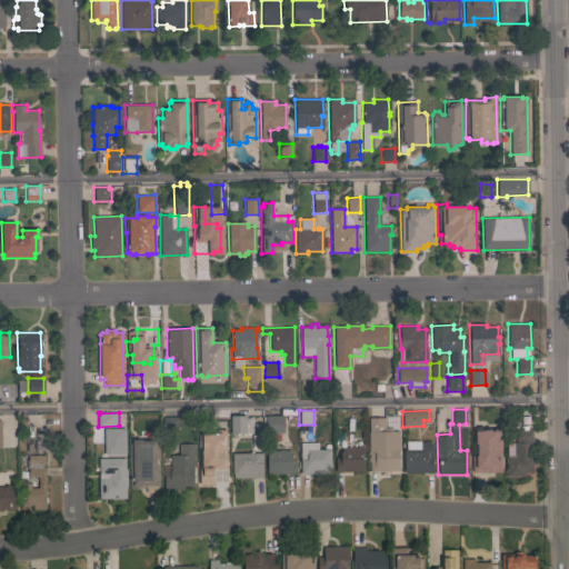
[(246,415),(246,417),(252,417),(252,432),(246,432),(246,433),(236,433),(236,438),(229,438),(229,432),(230,432),(230,416),(246,415)]
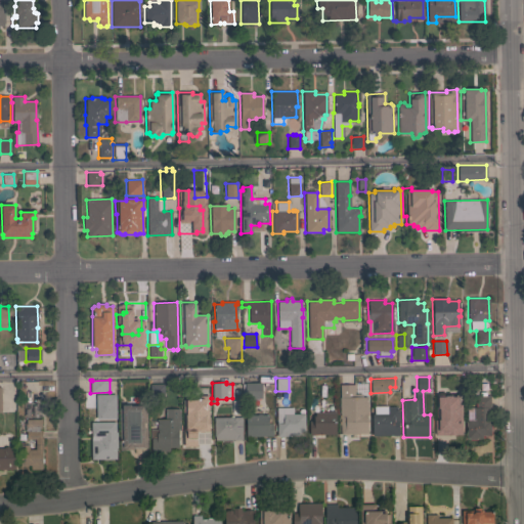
[(245,398),(245,394),(242,394),(242,384),(245,384),(245,383),(261,383),(261,398),(245,398)]
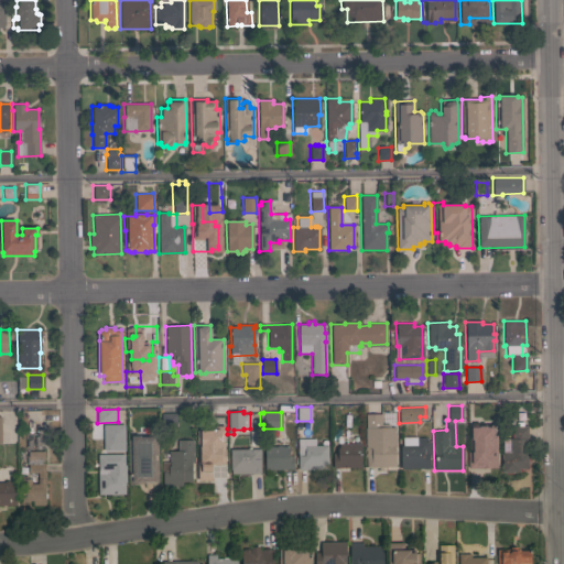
[(176,429),(161,429),(161,413),(175,413),(176,429)]
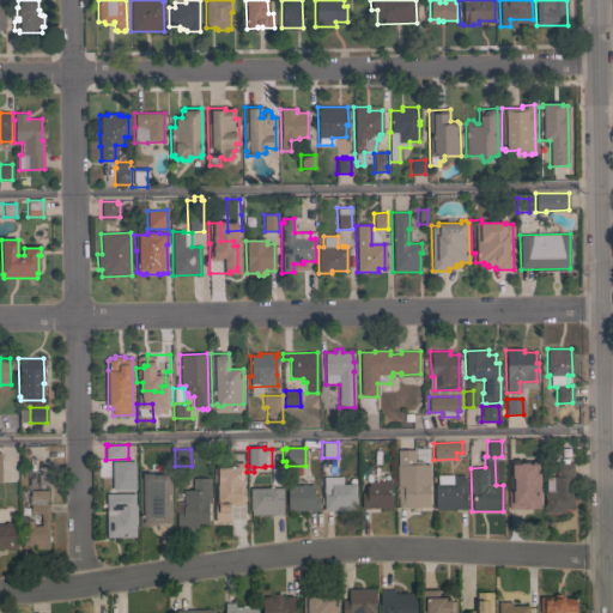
[(398,508),(398,484),(396,484),(396,465),(398,465),(396,450),(413,450),(413,461),(423,461),(423,465),(429,465),(430,481),(429,481),(429,507),(398,508)]
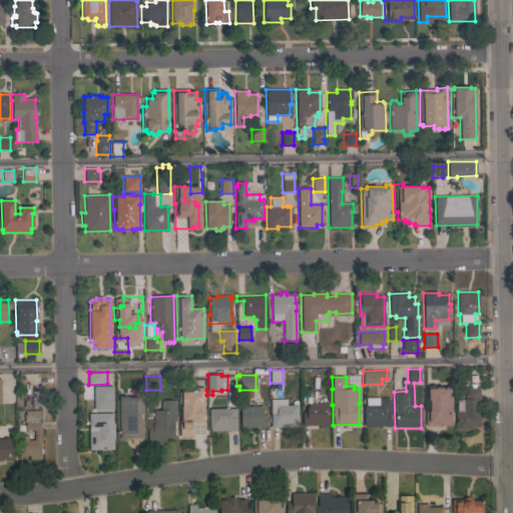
[(129,378),(143,378),(143,393),(129,393),(129,378)]
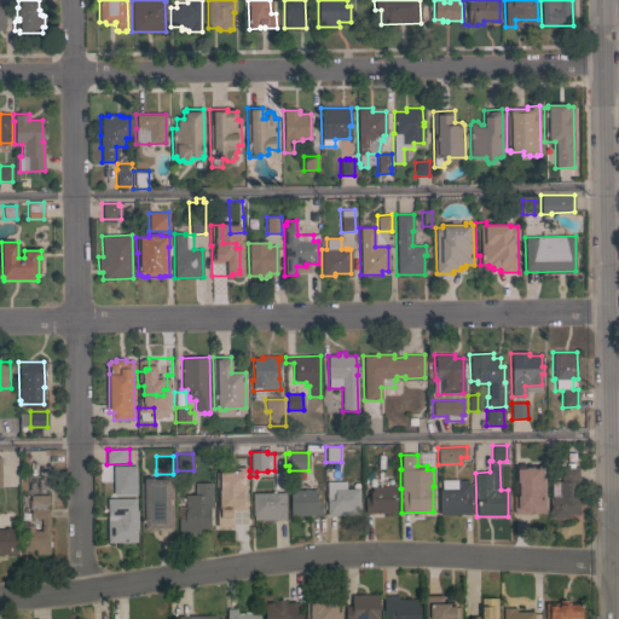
[(237,487),(237,472),(241,472),(241,470),(232,470),(232,456),(247,456),(247,470),(248,470),(249,484),(248,484),(248,487),(237,487)]
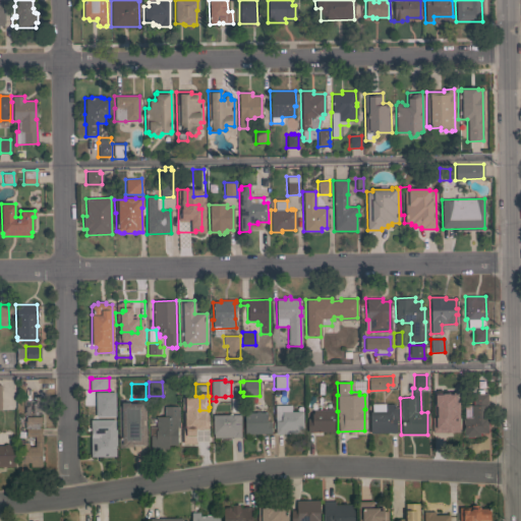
[(430,400),(429,390),(438,389),(438,400),(430,400)]
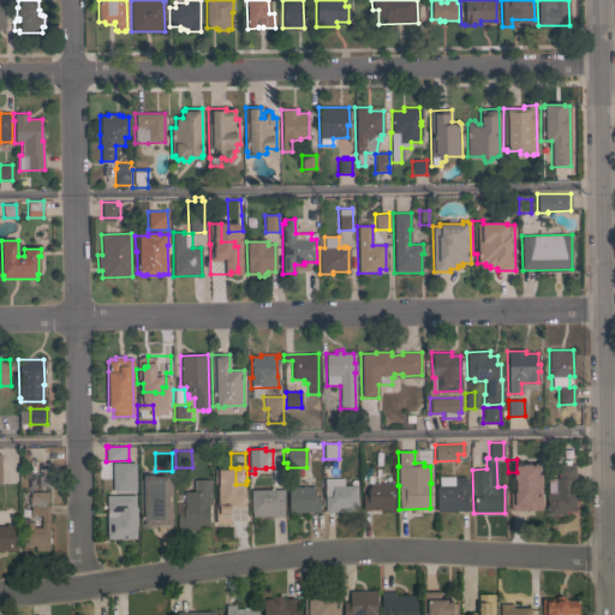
[(575,493),(574,493),(575,511),(565,511),(565,514),(559,514),(559,515),(550,515),(550,514),(547,514),(545,478),(556,478),(556,472),(559,472),(559,465),(574,464),(575,493)]
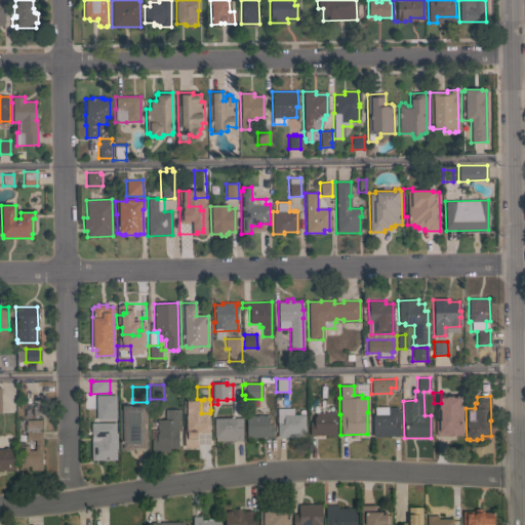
[(110,397),(90,397),(90,420),(110,420),(110,397)]
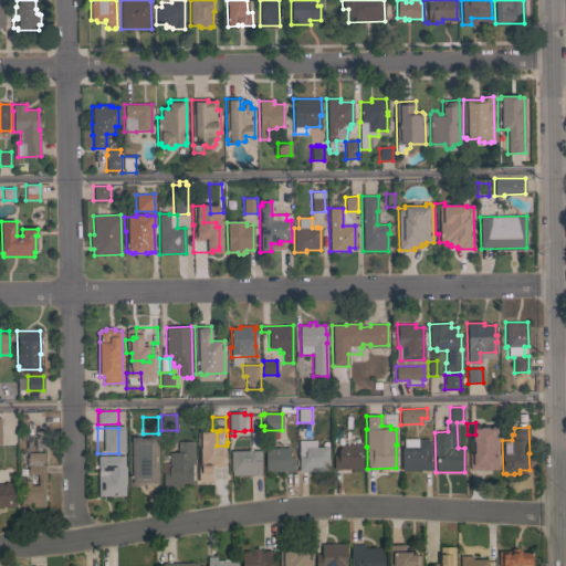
[(41,436),(41,450),(27,450),(25,436),(41,436)]
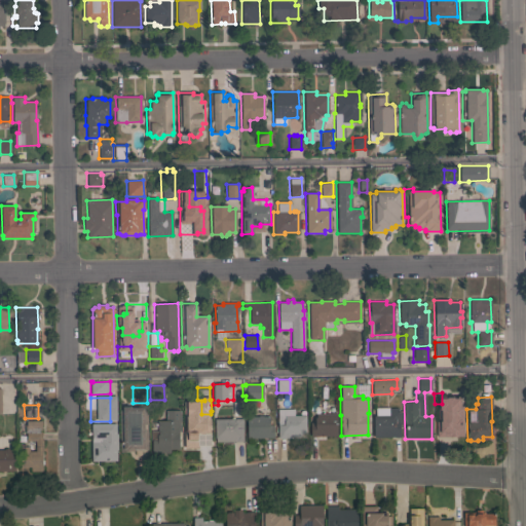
[(147,449),(135,449),(135,450),(128,451),(128,452),(119,452),(119,410),(121,410),(121,406),(130,406),(130,407),(146,407),(147,424),(147,449)]
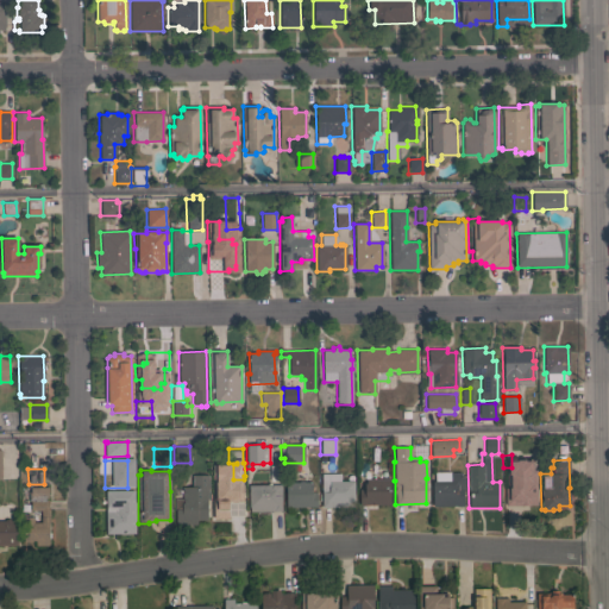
[(432,507),(432,481),(434,481),(434,472),(458,472),(459,477),(464,476),(465,491),(462,491),(463,506),(432,507)]
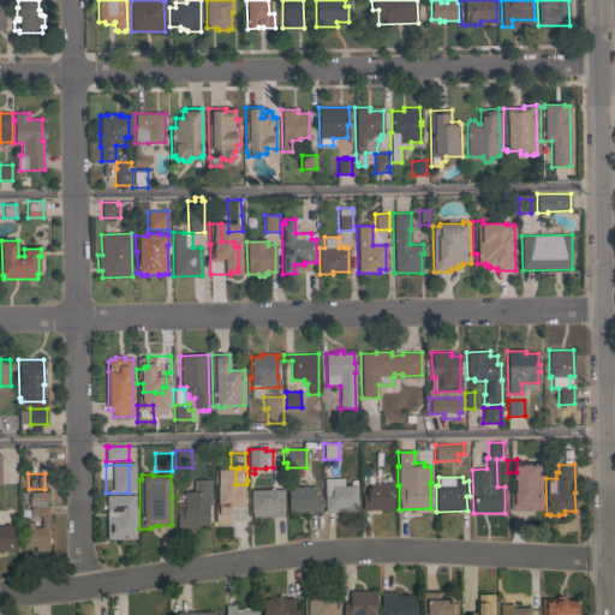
[(357,512),(324,512),(324,496),(322,496),(322,478),(342,478),(344,485),(357,485),(357,512)]
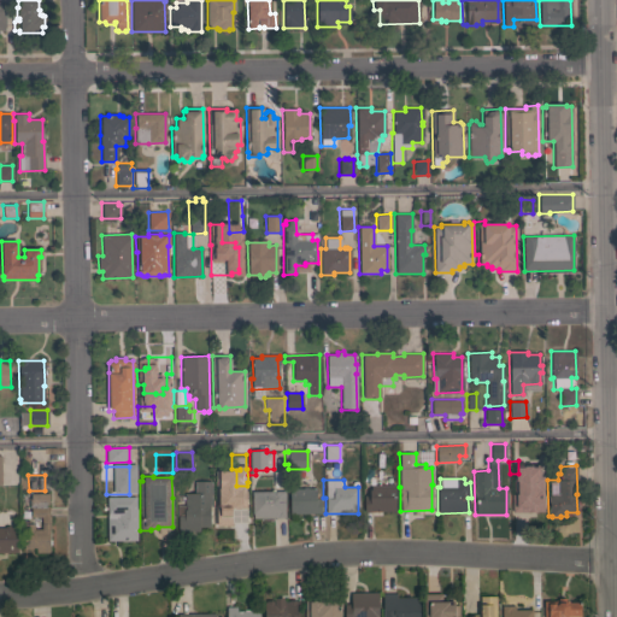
[(211,506),(209,506),(209,527),(199,527),(199,532),(177,532),(177,516),(176,516),(176,506),(184,506),(184,493),(194,493),(194,481),(211,481),(211,506)]
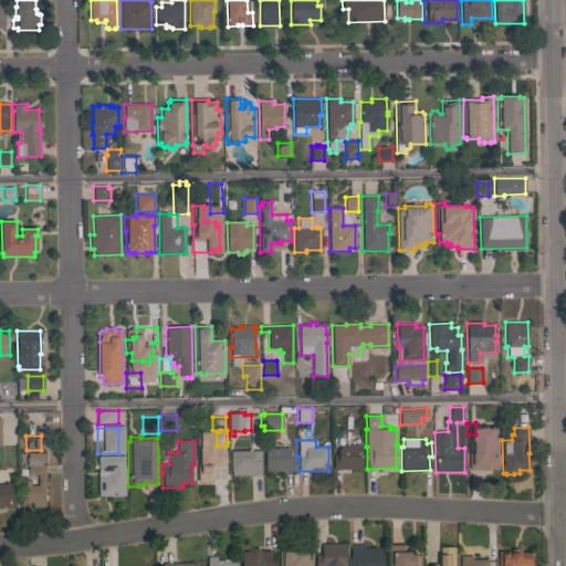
[(197,480),(196,443),(206,443),(206,449),(220,448),(221,456),(222,456),(222,463),(227,462),(227,479),(197,480)]
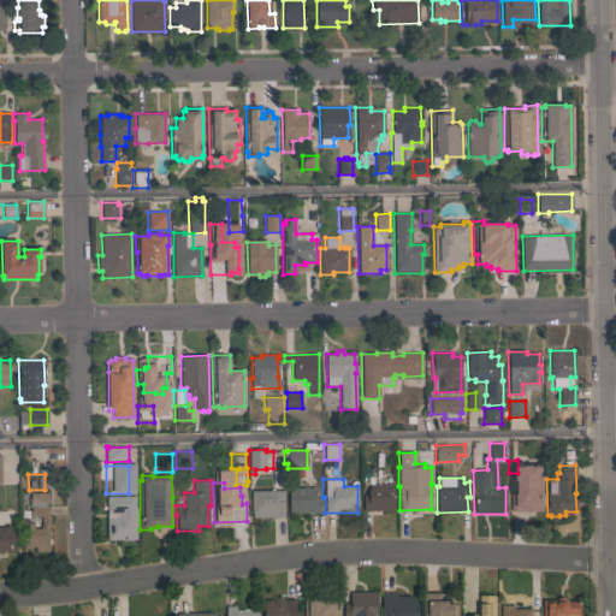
[(362,511),(362,495),(368,495),(367,489),(369,489),(369,485),(394,485),(394,510),(362,511)]
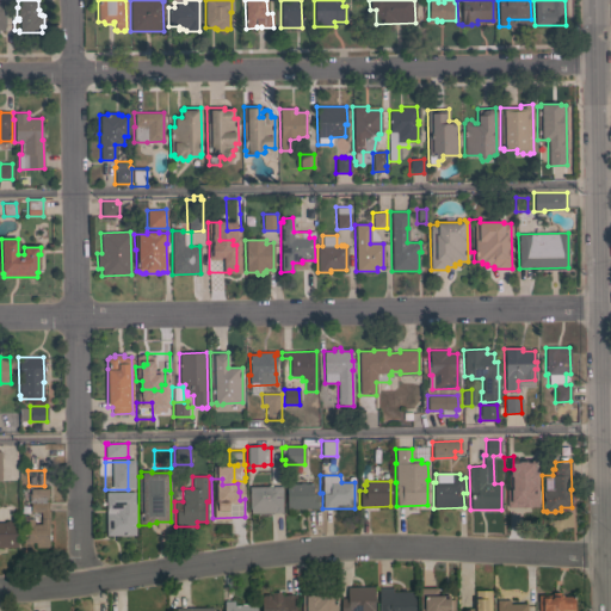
[(287,508),(287,483),(310,483),(310,487),(312,487),(312,493),(318,493),(318,508),(287,508)]
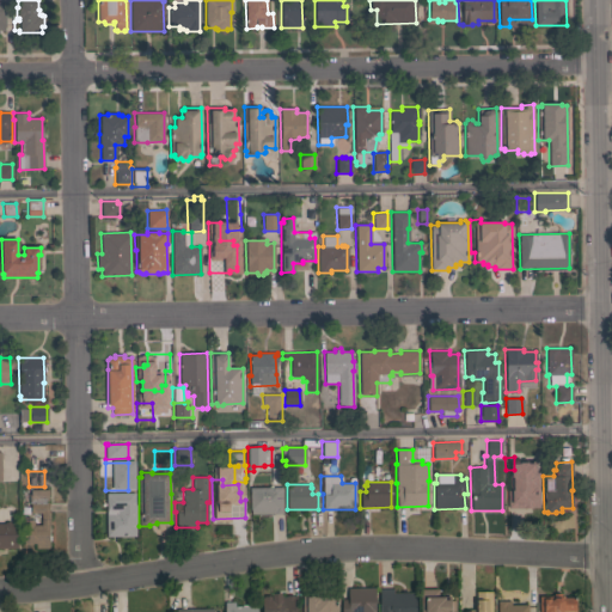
[(508,512),(508,496),(513,496),(513,490),(514,490),(514,487),(538,485),(539,512),(508,512)]
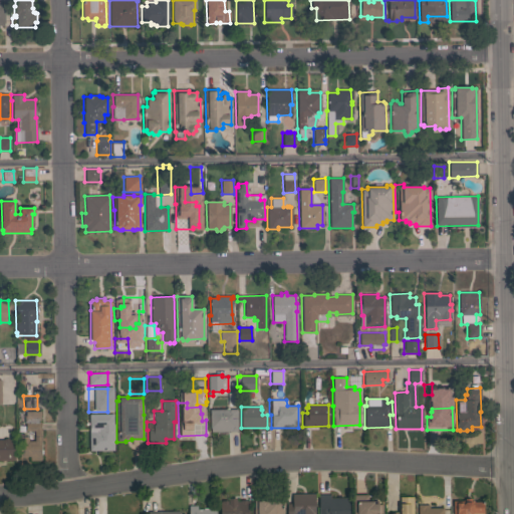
[(210,432),(210,428),(209,410),(237,409),(237,431),(210,432)]
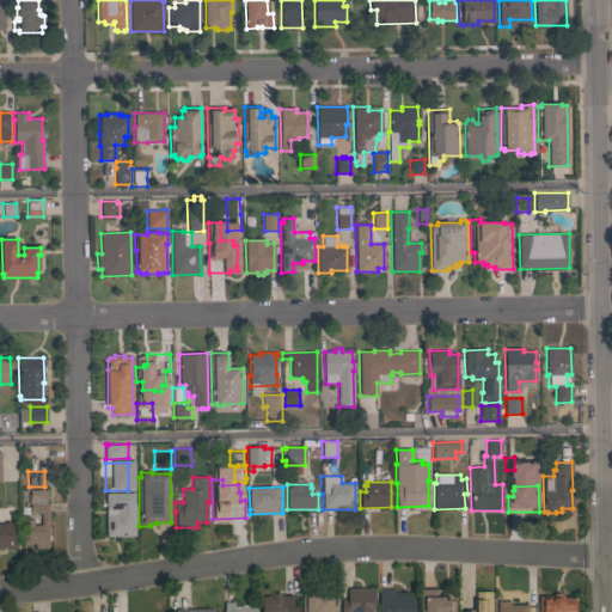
[(48,489),(48,500),(46,500),(46,502),(48,502),(48,512),(49,512),(49,521),(50,521),(50,525),(48,525),(49,548),(35,548),(35,544),(23,544),(23,526),(22,526),(22,519),(34,519),(34,525),(41,525),(41,513),(30,513),(30,503),(28,503),(28,494),(30,494),(30,490),(48,489)]
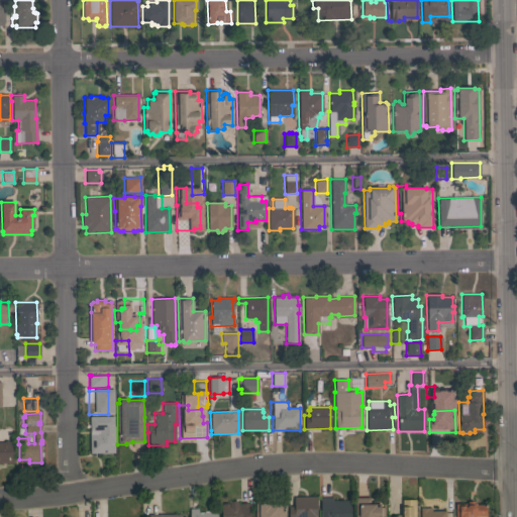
[(89,416),(113,416),(113,426),(114,426),(115,442),(114,442),(114,452),(90,452),(89,416)]
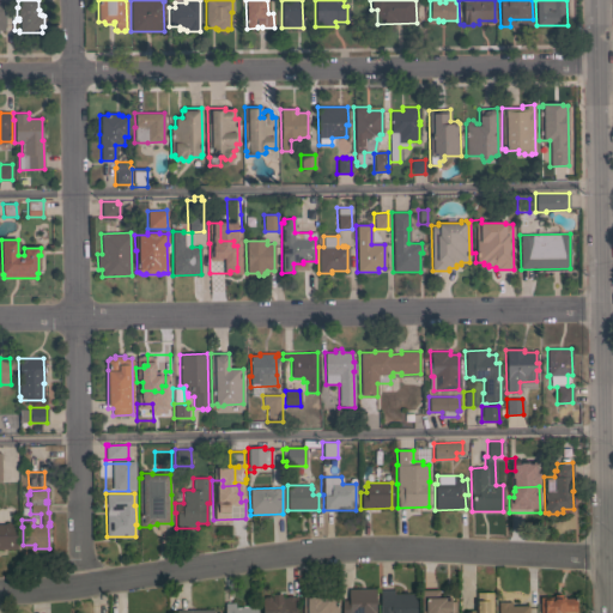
[(0,548),(0,525),(5,525),(5,522),(10,522),(10,525),(17,525),(17,548),(0,548)]
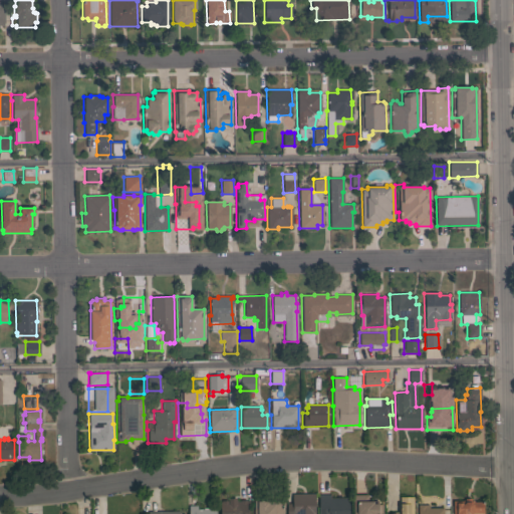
[(314,513),(286,513),(286,503),(292,503),(292,494),(314,493),(314,513)]
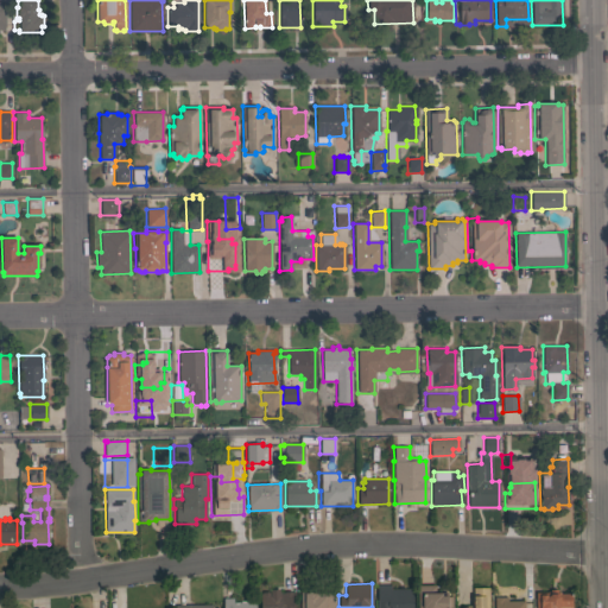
[(390,584),(390,589),(412,589),(412,607),(377,607),(377,600),(377,584),(390,584)]
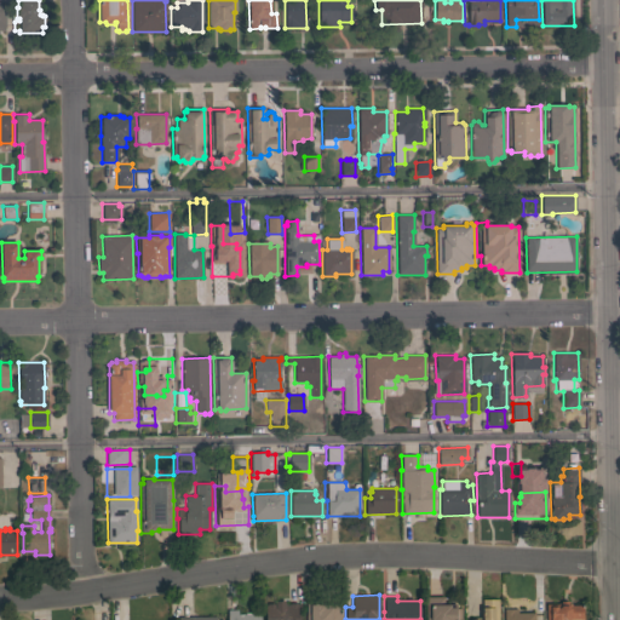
[(342,619),(305,619),(305,600),(322,600),(323,603),(342,603),(342,619)]
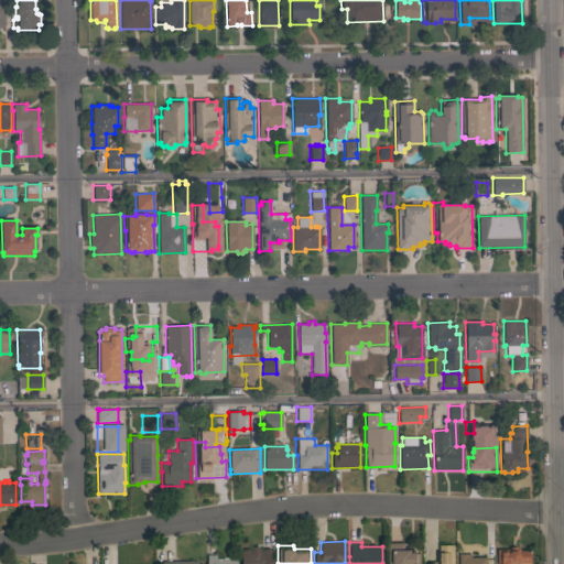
[(427,563),(427,562),(438,562),(438,545),(453,545),(453,563),(427,563)]
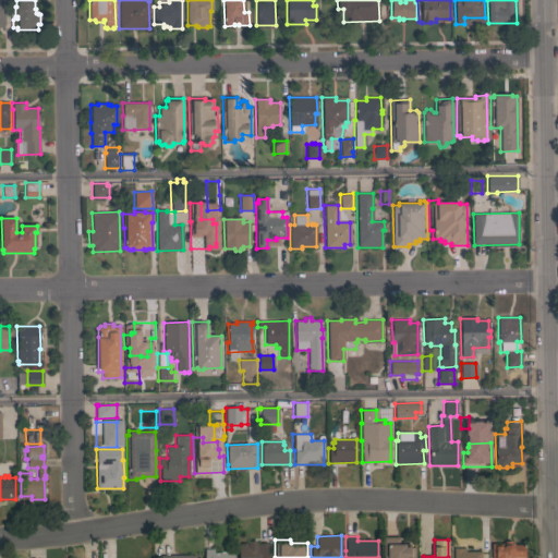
[(269,544),(269,557),(239,557),(239,544),(240,544),(240,543),(246,543),(246,541),(256,541),(256,544),(267,544),(269,544)]
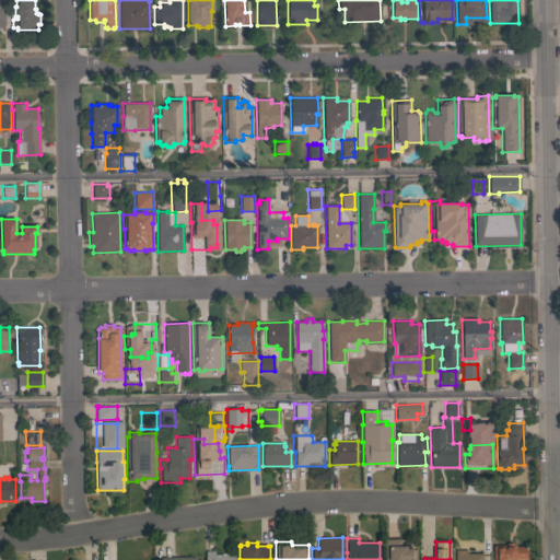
[(493,559),(493,546),(505,545),(505,543),(513,543),(513,545),(515,545),(515,546),(526,546),(526,559),(523,559),(518,559),(514,559),(493,559)]
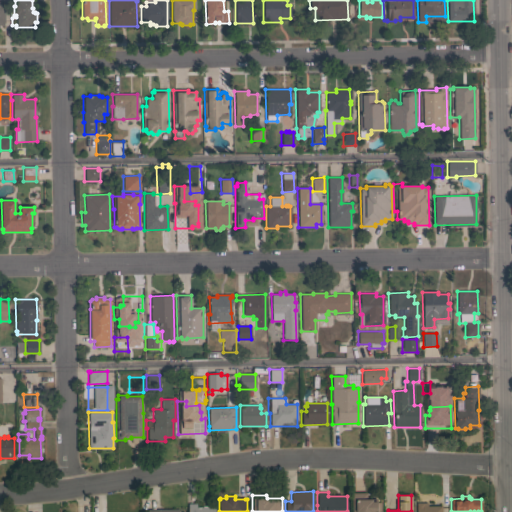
[(361,498),(362,499),(381,498),(381,511),(351,511),(351,498),(361,498)]
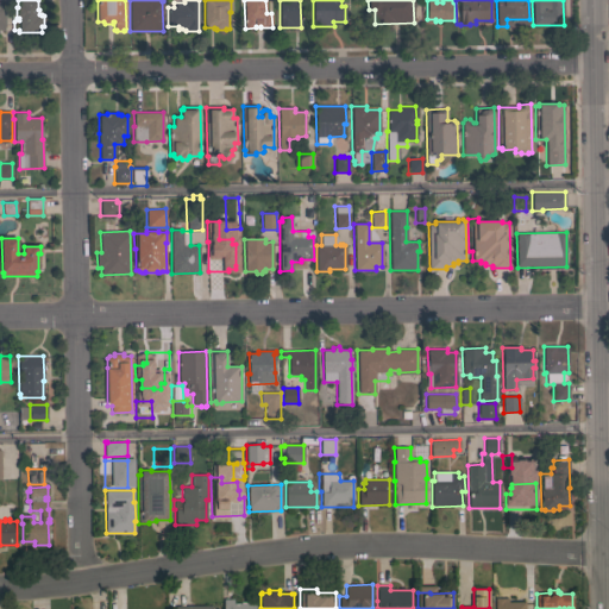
[(525,608),(495,608),(495,597),(508,597),(508,602),(525,601),(525,608)]
